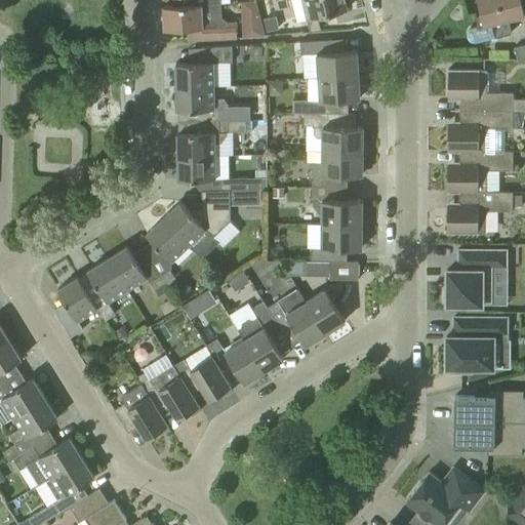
[(241,1),(242,36),(265,35),(256,0),(241,1)]
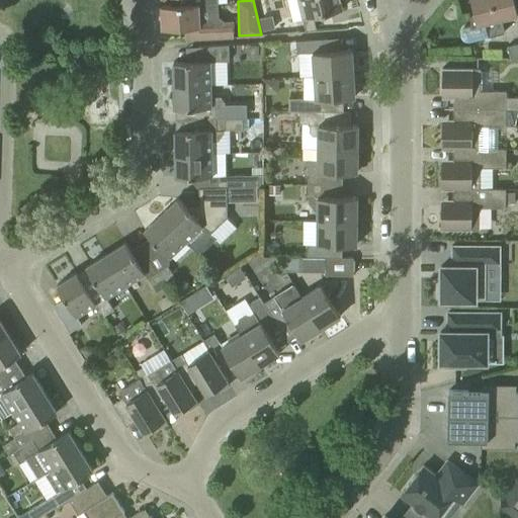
[(297,0),(306,30),(316,28),(313,16),(342,9),(339,0),(297,0)]
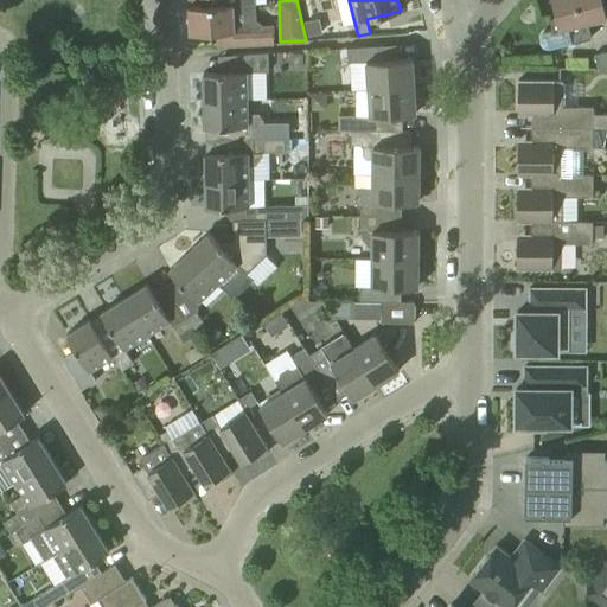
[(601,0),(551,0),(554,8),(548,10),(553,27),(544,30),(543,31),(541,34),(541,38),(541,42),(543,44),(545,46),(549,46),(557,45),(580,39),(592,37),(587,20),(606,16),(606,13),(601,0)]
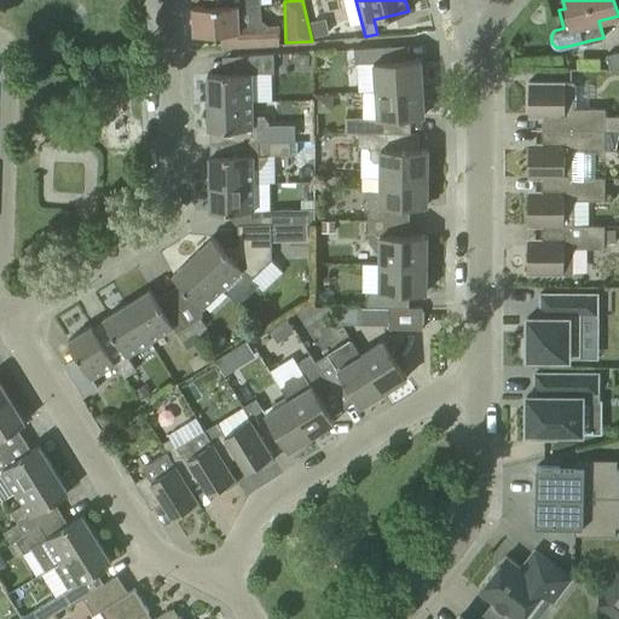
[(229,5),(192,6),(194,34),(220,33),(220,46),(231,46),(260,45),(279,44),(279,38),(281,38),(279,24),(267,24),(261,19),(260,3),(229,5)]
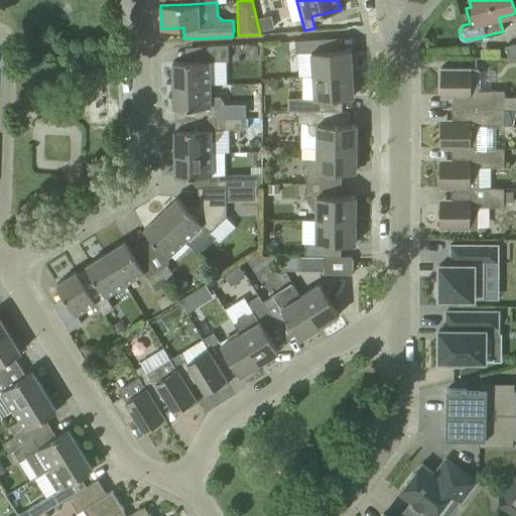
[(311,51),(312,75),(352,73),(350,48),(326,50),(326,38),(294,40),(295,52),(311,51)]
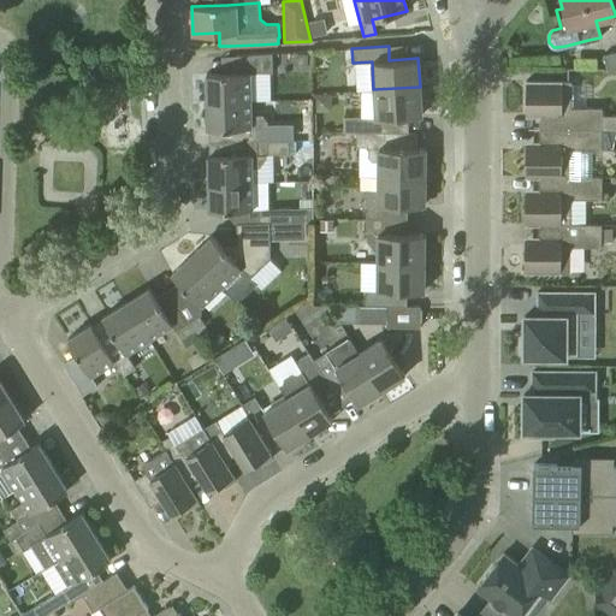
[(606,69),(615,67),(615,51),(603,54),(606,69)]
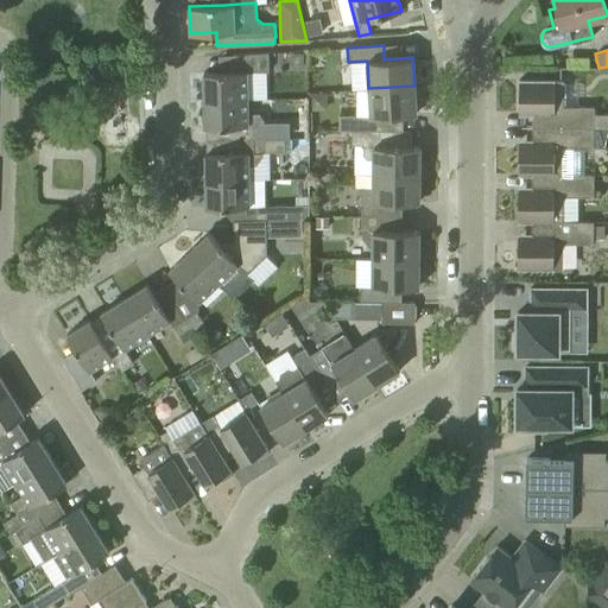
[(203,73),(204,99),(247,99),(246,71),(270,71),(268,52),(233,55),(233,71),(203,73)]
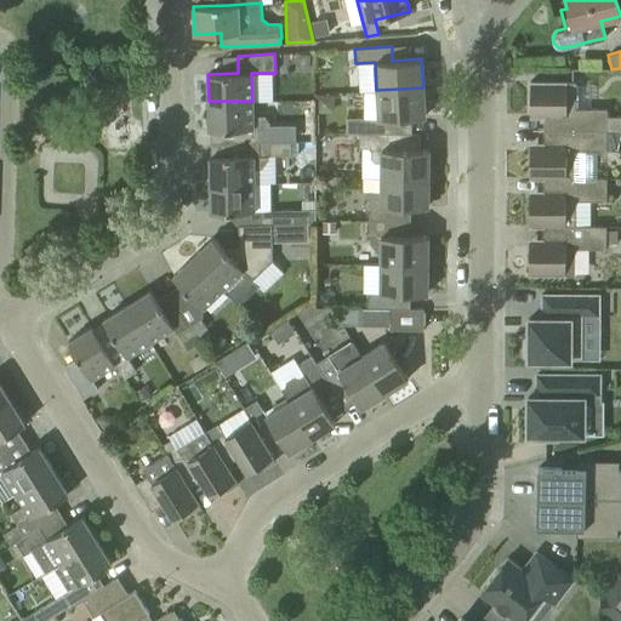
[(530,109),(530,118),(543,118),(543,130),(620,130),(620,115),(607,115),(607,108),(575,108),(575,81),(554,81),(530,80),(530,109)]
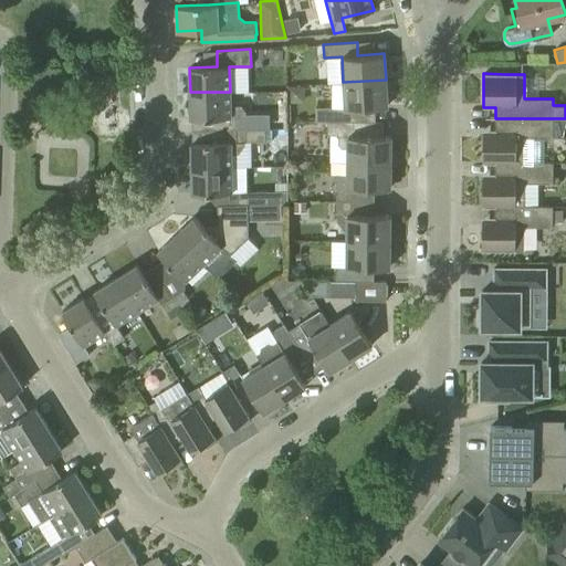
[(343,82),(332,83),(332,107),(327,106),(315,106),(315,121),(321,121),(327,121),(363,121),(363,107),(387,105),(386,80),(343,82)]
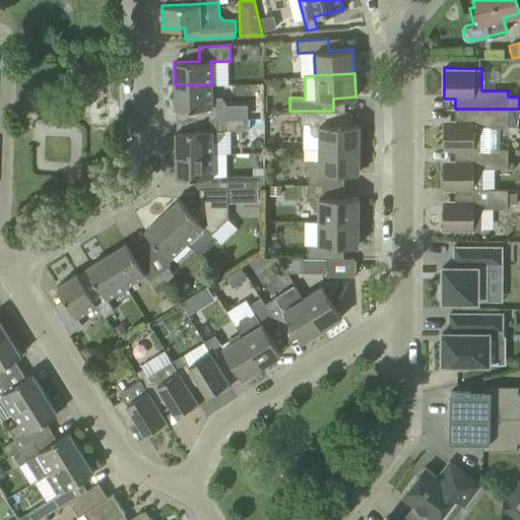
[(211,96),(211,84),(175,84),(175,108),(195,108),(196,119),(225,118),(225,103),(222,96),(211,96)]
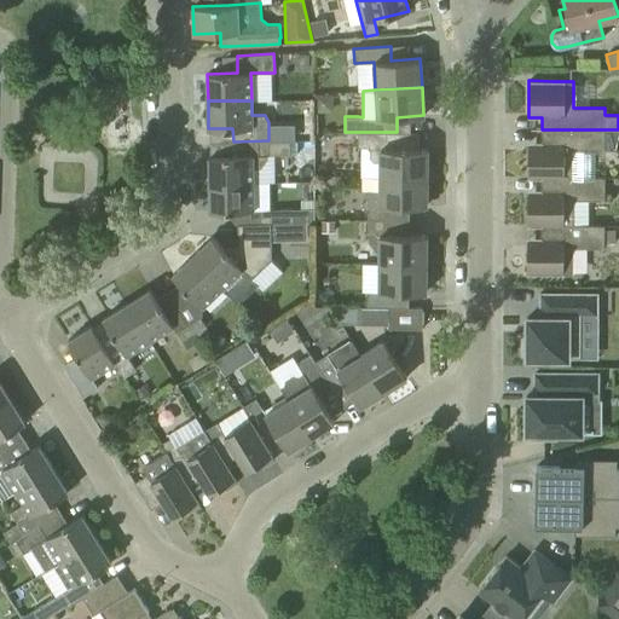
[(528,150),(527,177),(573,177),(573,152),(605,152),(605,150),(618,149),(618,129),(542,129),(542,142),(528,142),(528,150)]
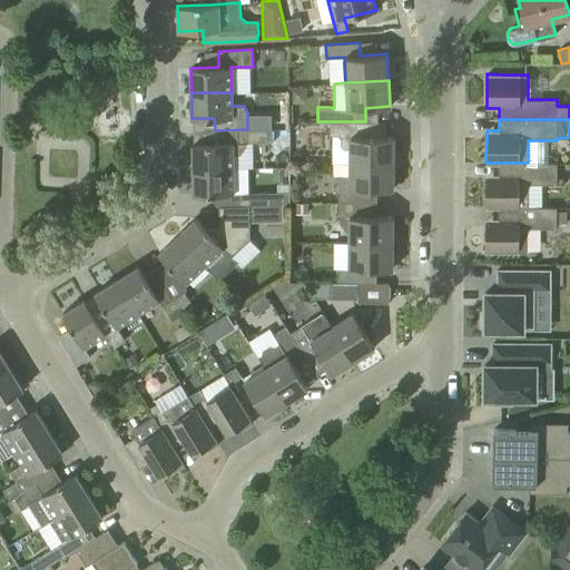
[(393,163),(393,137),(364,136),(365,121),(330,121),(330,136),(341,136),(341,145),(343,148),(350,148),(350,163),(393,163)]
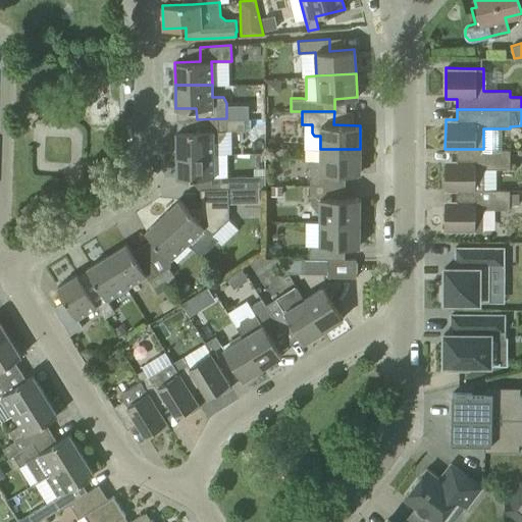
[(176,154),(213,154),(213,142),(219,141),(224,135),(224,131),(244,129),(244,118),(235,118),(226,118),(197,119),(197,131),(176,131),(176,154)]
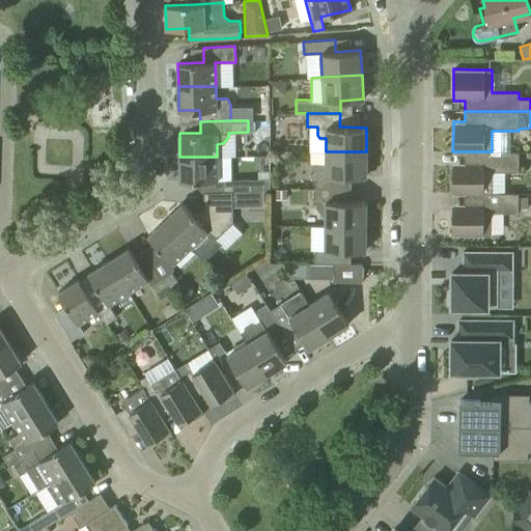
[(315,188),(341,189),(341,176),(366,176),(366,151),(326,151),(326,164),(315,164),(315,188)]
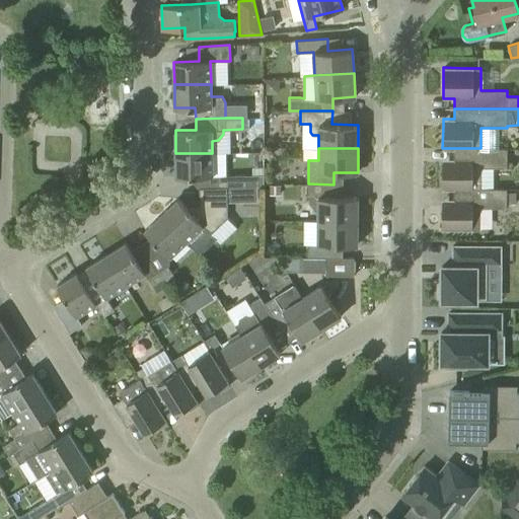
[(442,165),(442,189),(480,189),(480,167),(507,167),(507,148),(480,148),(442,148),(442,149),(454,149),(454,159),(442,158),(442,165)]
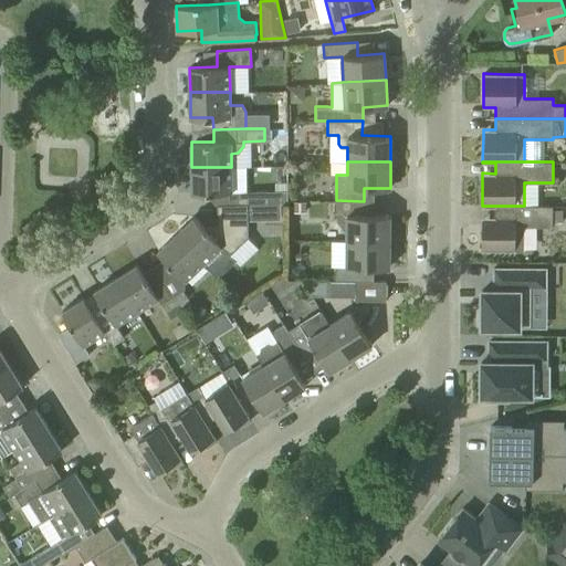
[(191,167),(191,192),(231,191),(238,191),(238,203),(247,203),(289,203),(287,190),(247,191),(247,166),(231,167),(191,167)]
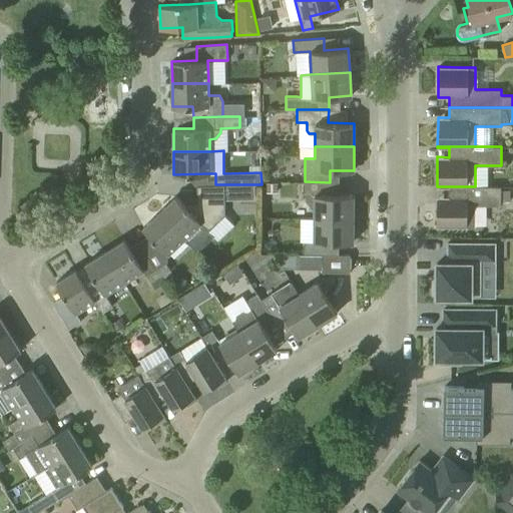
[(305,181),(305,194),(305,199),(310,205),(314,205),(314,217),(353,218),(353,194),(330,194),(330,182),(305,181)]
